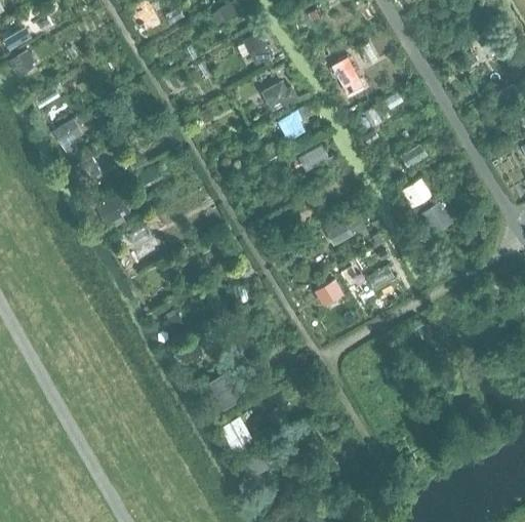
[(237,0),(234,0),(218,9),(226,22),(244,11),(237,0)]
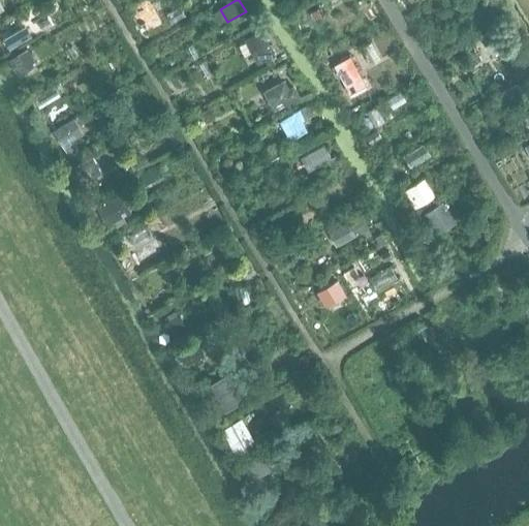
[(335,32),(323,10),(306,20),(317,41),(335,32)]
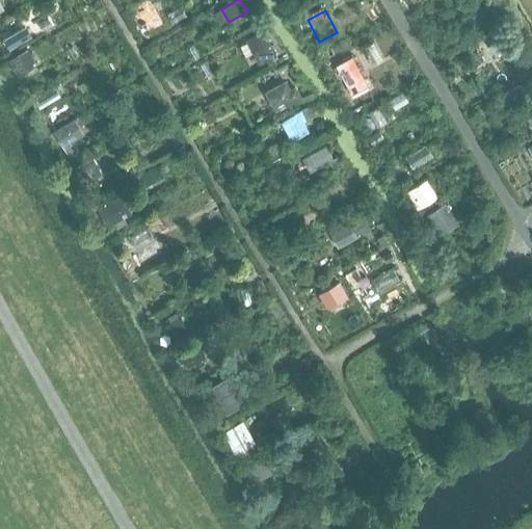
[(237,37),(255,27),(251,20),(233,30),(237,37)]
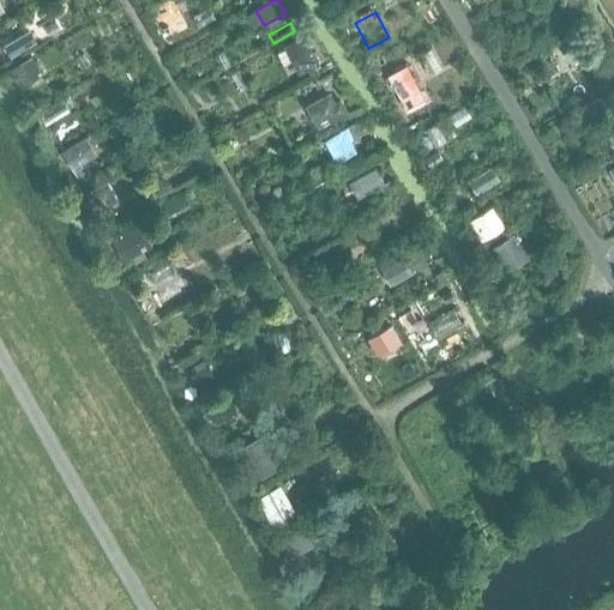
[(46,48),(68,35),(62,24),(38,36),(46,48)]
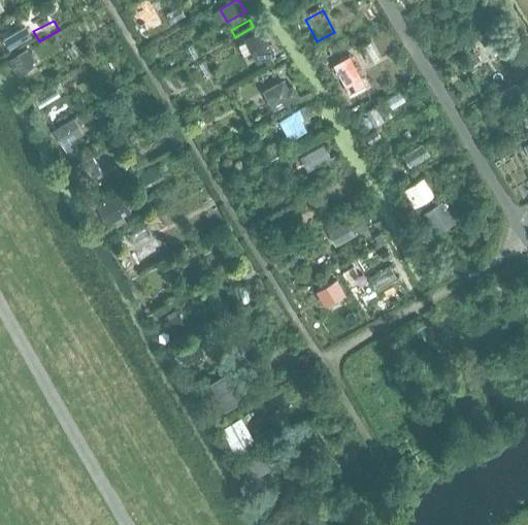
[(25,29),(2,43),(6,51),(30,37),(25,29)]
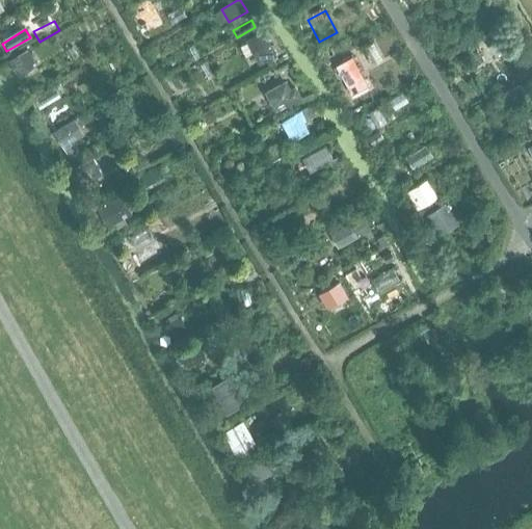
[(264,32),(246,42),(260,68),(277,58),(264,32)]
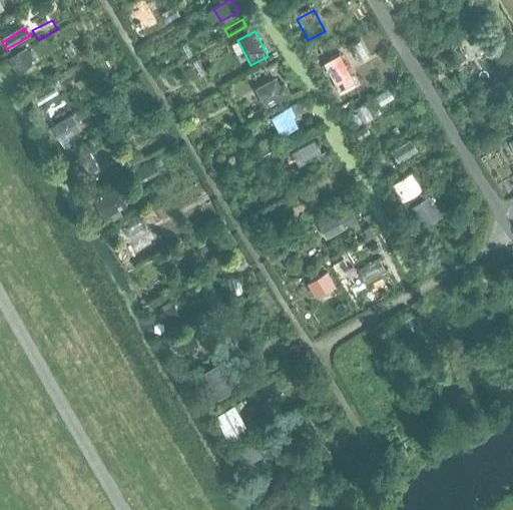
[(485,37),(472,46),(479,56),(492,47),(485,37)]
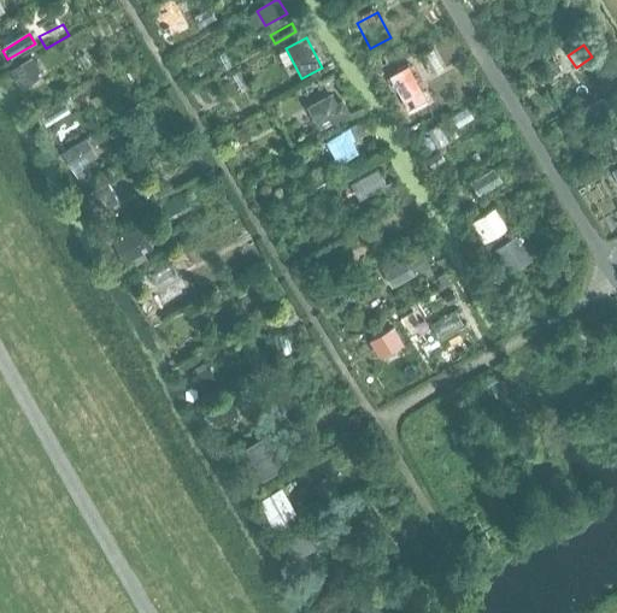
[(434,53),(421,60),(430,80),(445,72),(434,53)]
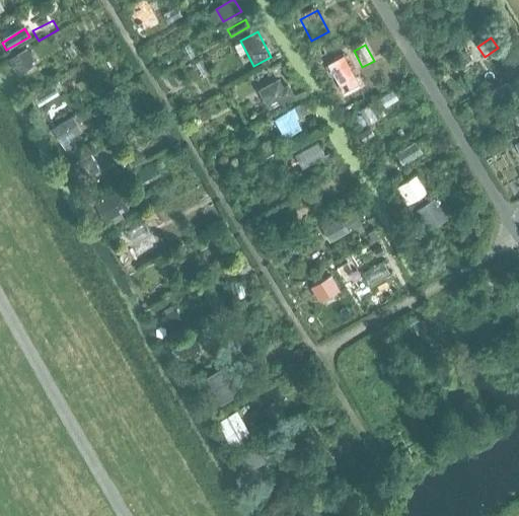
[(28,49),(9,60),(18,75),(38,65),(28,49)]
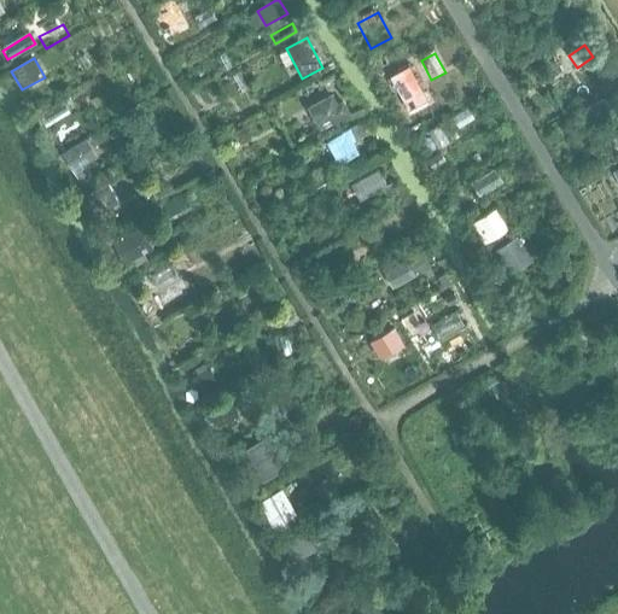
[(93,71),(88,59),(77,64),(82,76),(93,71)]
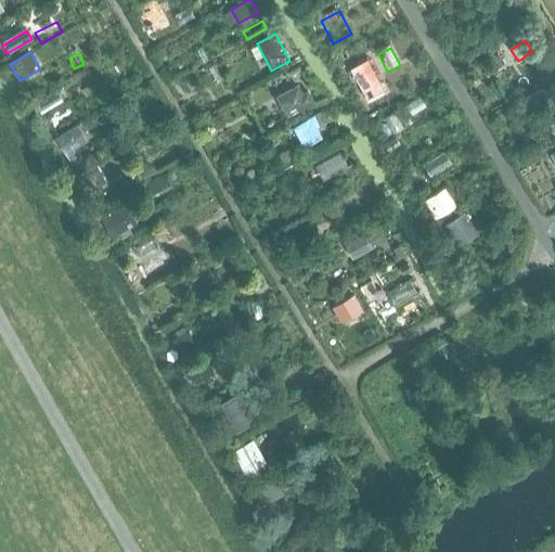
[(368,61),(351,71),(369,101),(384,91),(368,61)]
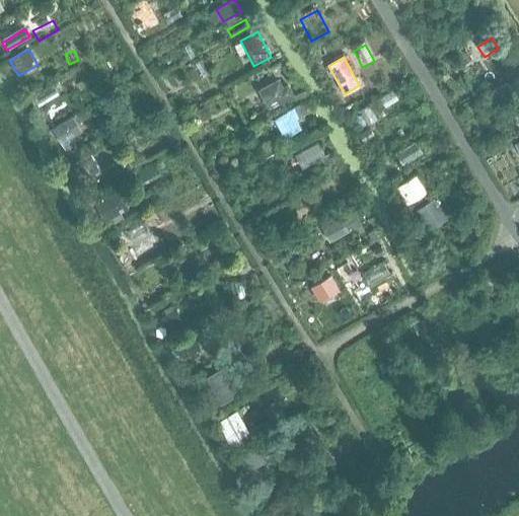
[(276,81),(270,71),(254,79),(260,89),(276,81)]
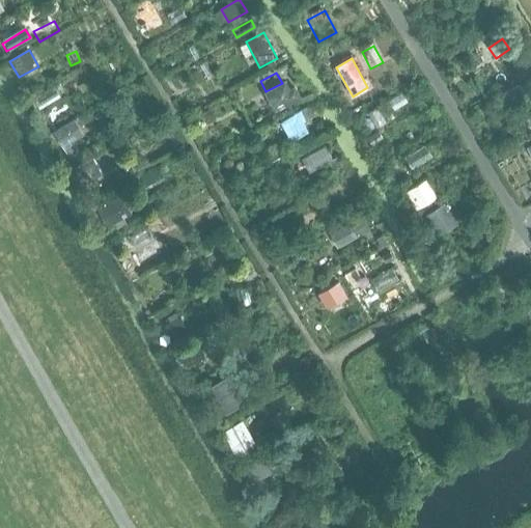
[(286,81),(264,93),(276,113),(302,99),(296,87),(291,90),(286,81)]
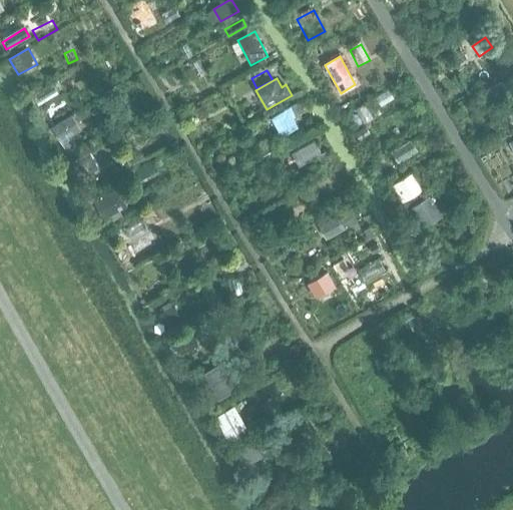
[(509,95),(502,82),(487,91),(494,103),(509,95)]
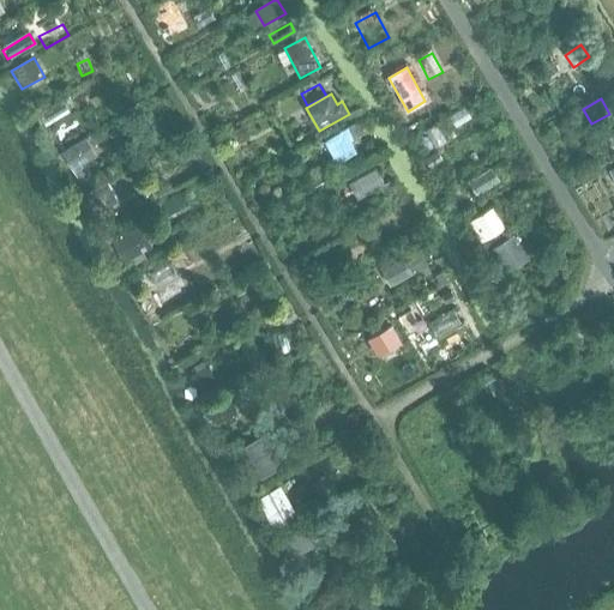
[(62,101),(38,114),(48,130),(72,116),(62,101)]
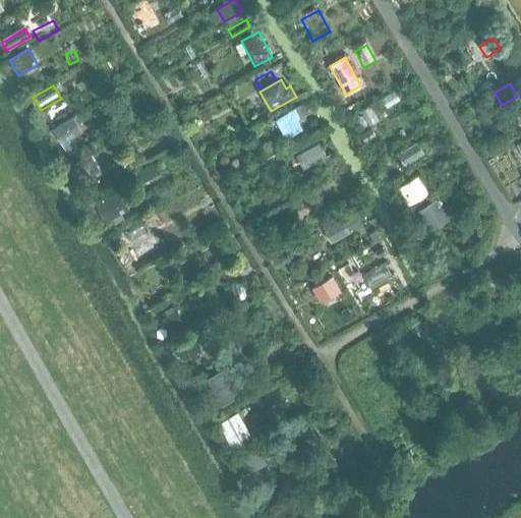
[(304,104),(276,121),(287,140),(292,137),(303,130),(298,121),(310,114),(304,104)]
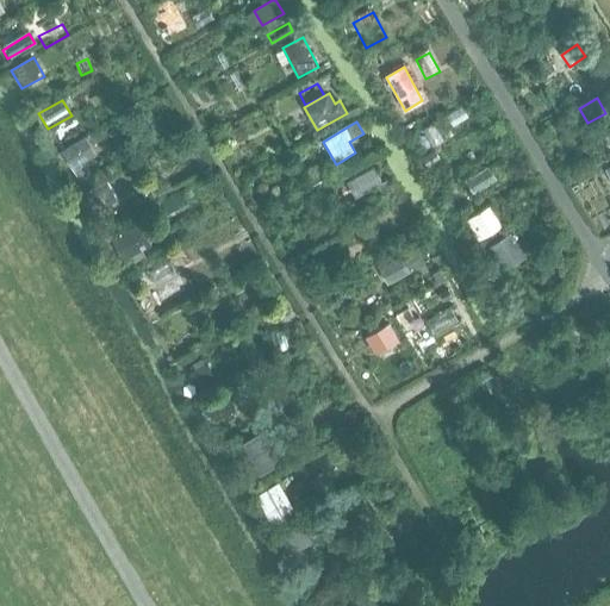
[(85,137),(62,152),(79,179),(89,172),(85,164),(98,156),(85,137)]
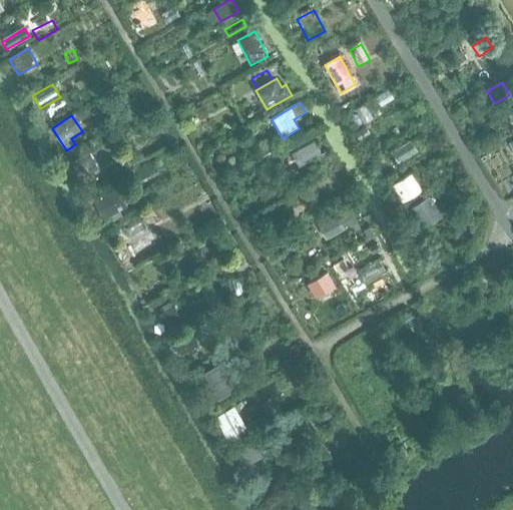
[(315,141),(292,154),(300,167),(320,156),(325,165),(332,161),(327,152),(322,154),(315,141)]
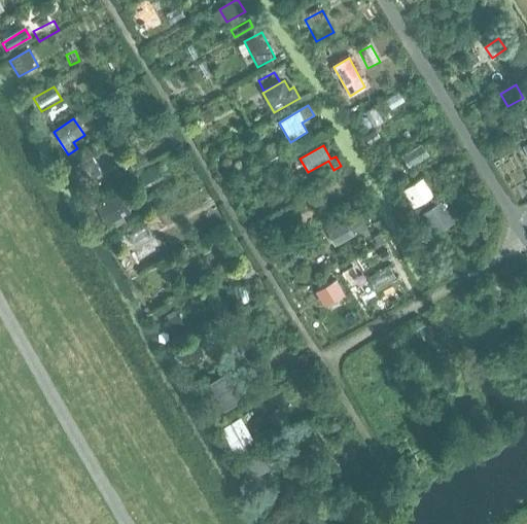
[(423,149),(403,161),(410,172),(430,160),(423,149)]
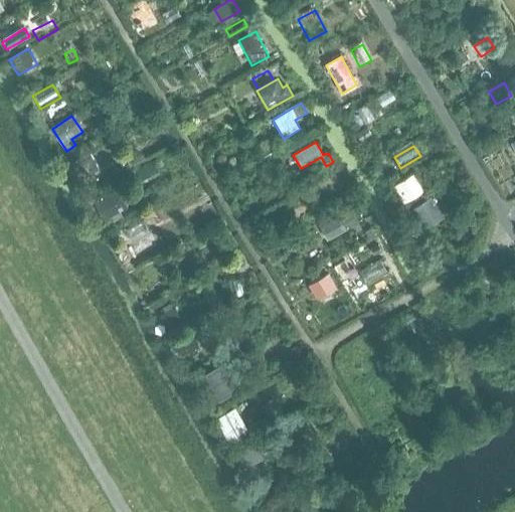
[(279,159),(273,148),(259,155),(265,167),(279,159)]
